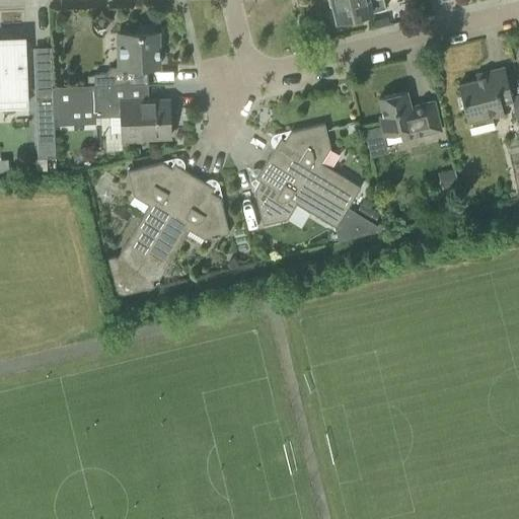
[(385,8),(383,0),(331,0),(337,20),(385,8)]
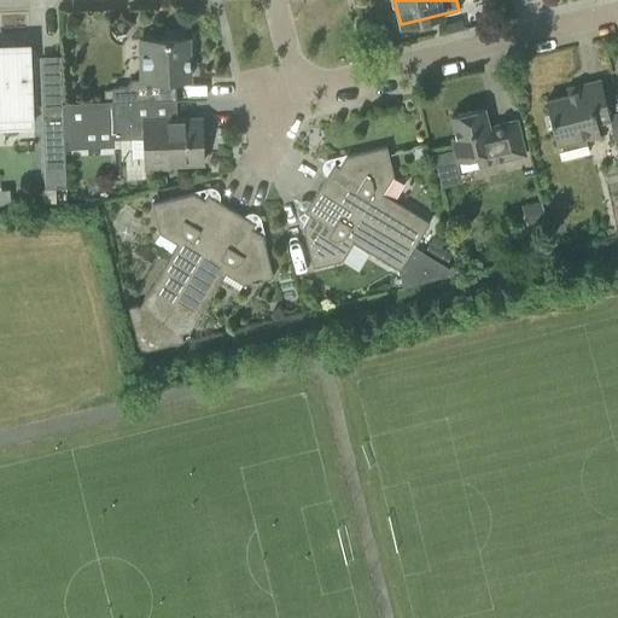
[(139,40),(140,64),(141,79),(132,80),(124,87),(111,88),(112,100),(156,99),(156,100),(175,99),(175,79),(190,79),(187,38),(182,38),(182,33),(163,34),(163,39),(139,40)]
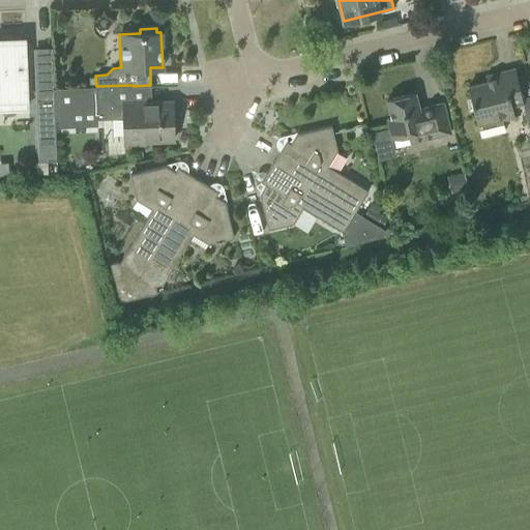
[(28,82),(27,57),(26,39),(0,39),(0,106),(28,105),(27,82),(28,82)]
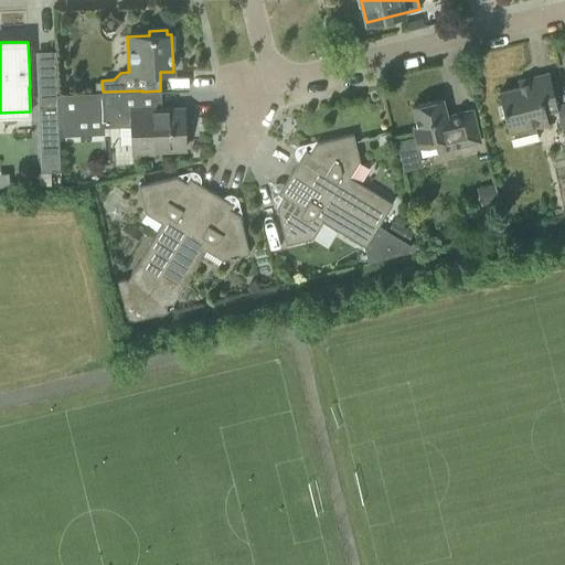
[(38,54),(42,172),(61,172),(59,136),(57,94),(56,53),(38,54)]
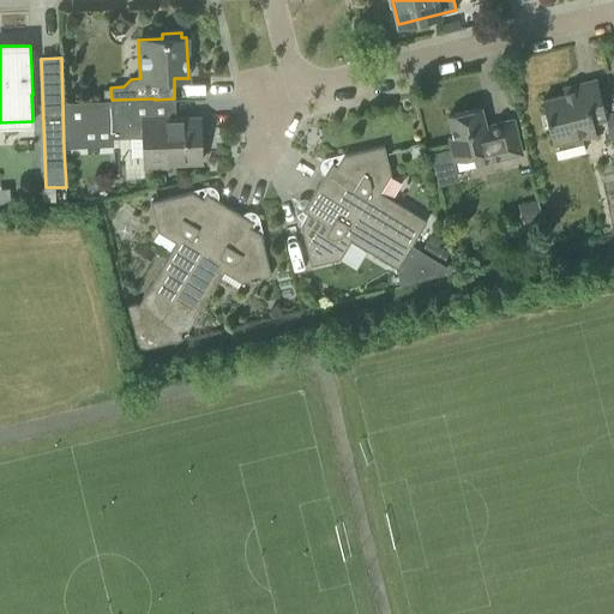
[(564,95),(542,100),(547,124),(553,146),(557,158),(587,150),(583,138),(596,136),(593,124),(606,120),(602,103),(596,79),(571,85),(563,88),(564,95)]
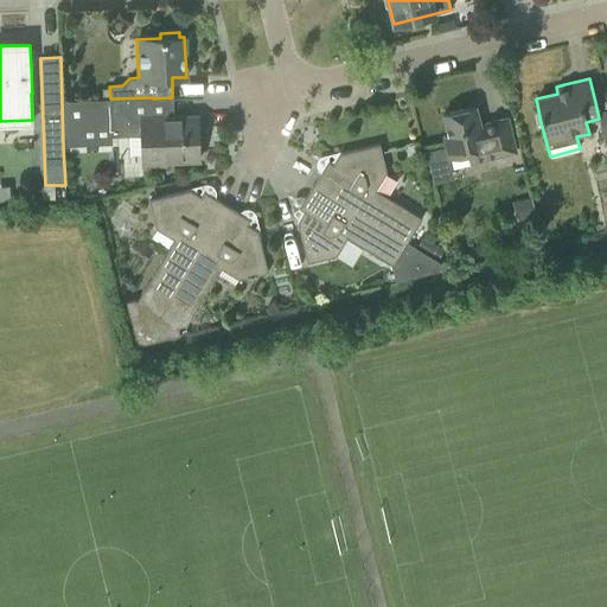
[(154,117),(153,98),(153,97),(110,98),(112,136),(141,135),(142,165),(166,164),(165,161),(198,160),(197,116),(154,117)]
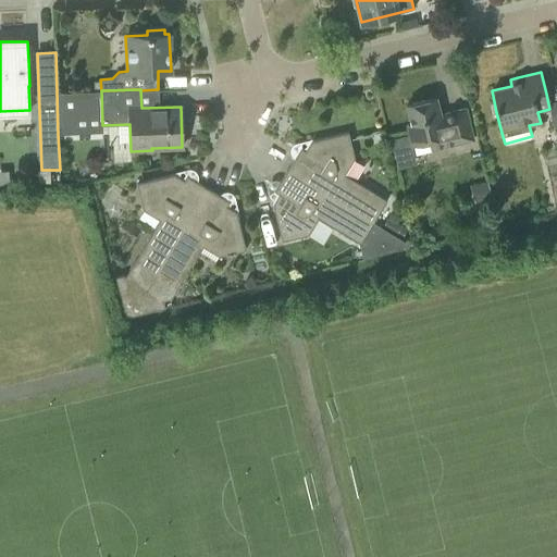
[(73,91),(57,93),(58,134),(75,133),(73,91)]
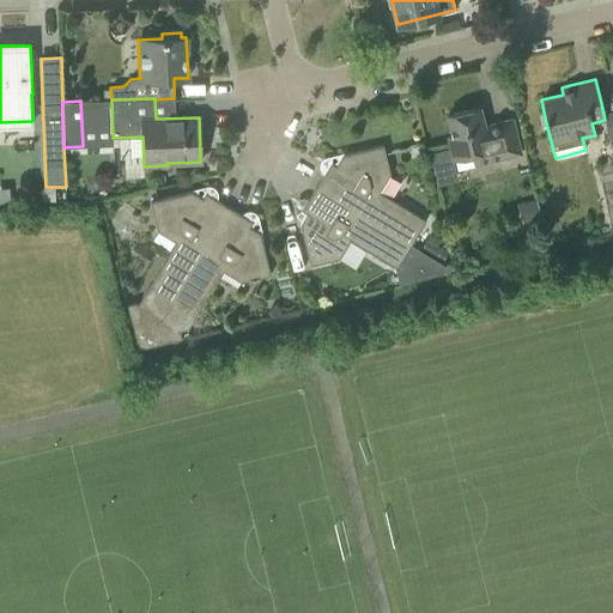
[(448,138),(453,159),(473,155),(475,164),(521,153),(517,143),(513,119),(484,126),(480,108),(447,115),(453,137),(448,138)]
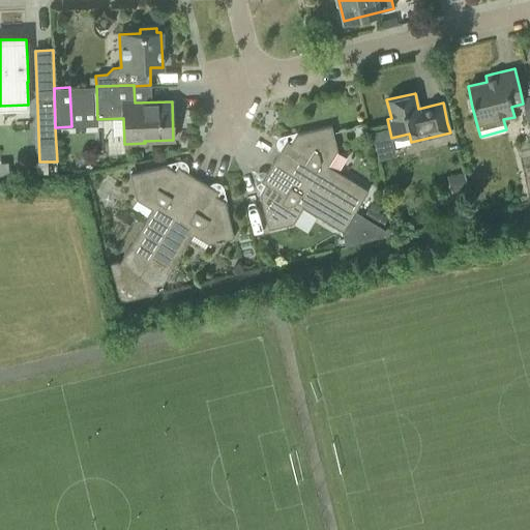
[(337,150),(335,146),(331,125),(295,134),(290,143),(286,141),(273,162),(355,211),(367,190),(327,167),(337,150)]
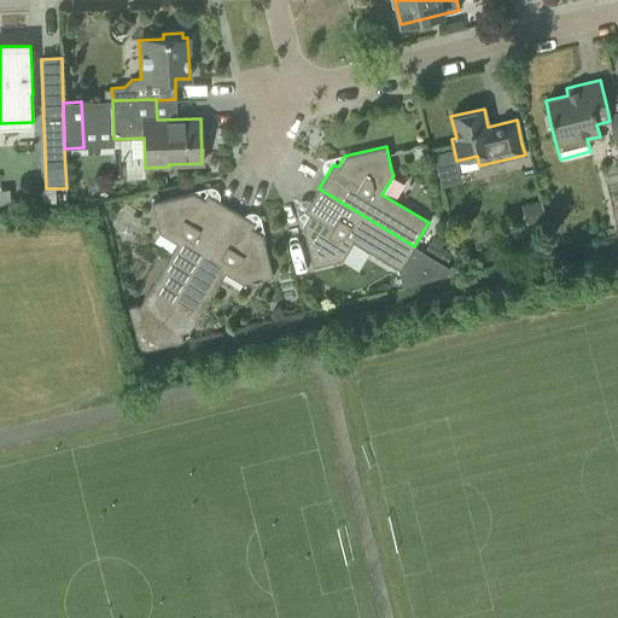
[(414,246),(319,188),(304,213),(309,215),(302,226),(313,267),(336,262),(342,260),(353,242),(400,270),(414,246)]
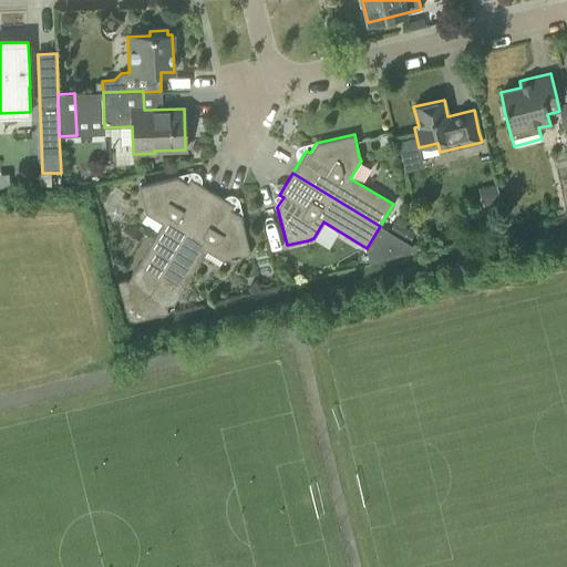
[(133,320),(212,193),(189,178),(186,184),(176,177),(138,186),(144,208),(145,214),(163,224),(127,280),(119,282),(129,321),(133,320)]
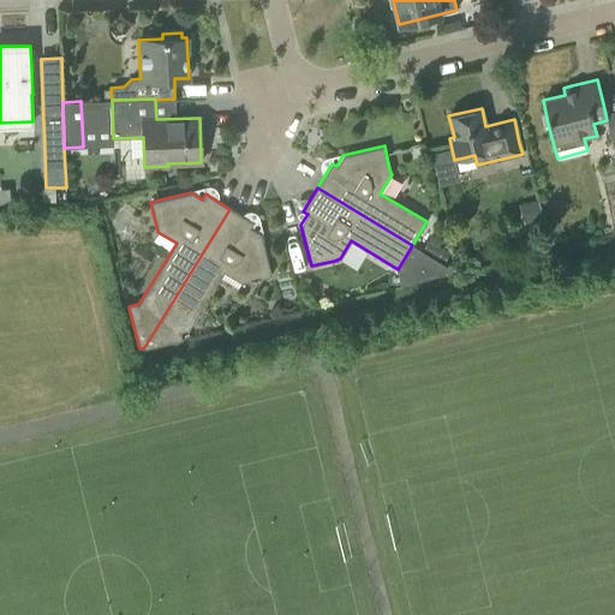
[(242,282),(248,281),(270,275),(261,234),(250,228),(254,224),(230,209),(144,347),(181,339),(180,330),(189,328),(224,272),(242,282)]
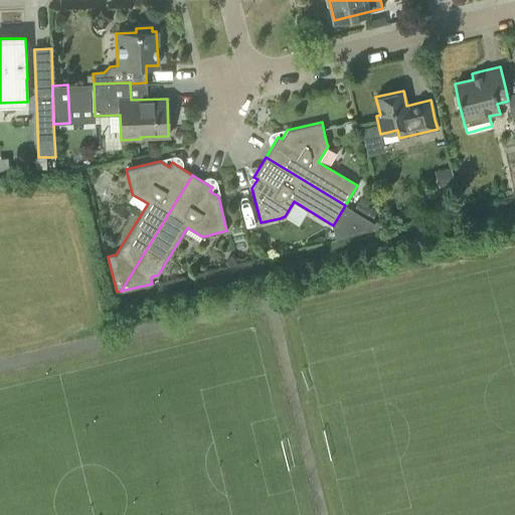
[(358,203),(348,221),(359,228),(370,210),(358,203)]
